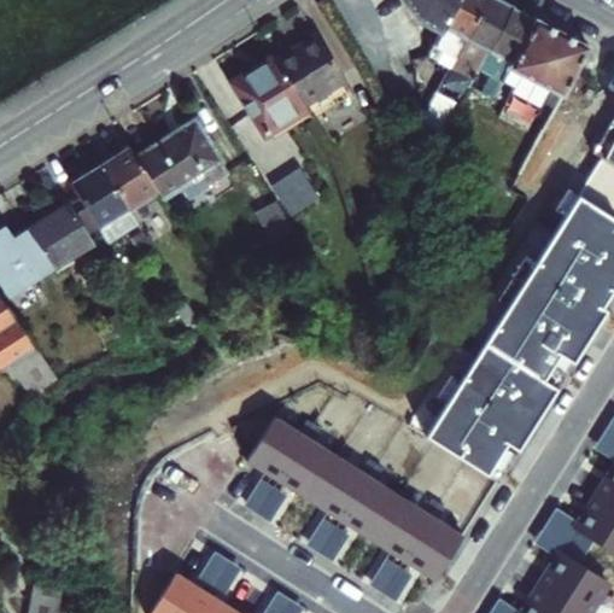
[(411,23),(420,38),(432,56),(438,44),(446,25),(458,0),(404,0),(415,16),(411,23)]
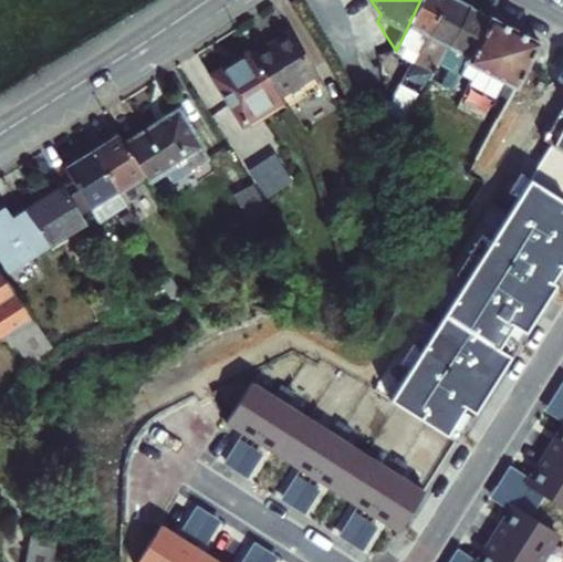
[(429,33),(446,0),(420,0),(409,23),(429,33)]
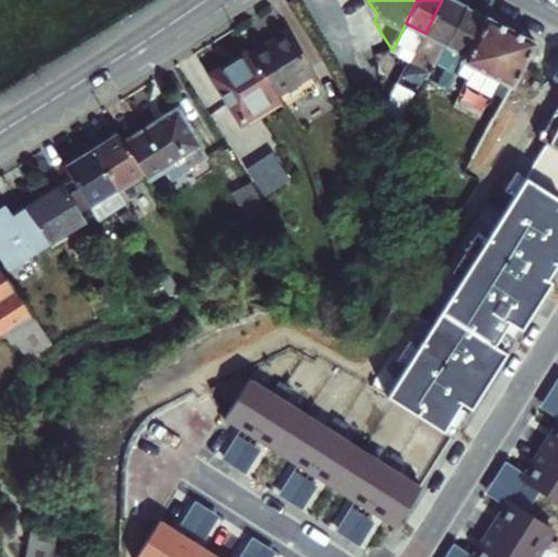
[(436,60),(465,7),(453,0),(442,0),(425,33),(417,50),(411,63),(431,72),(436,60)]
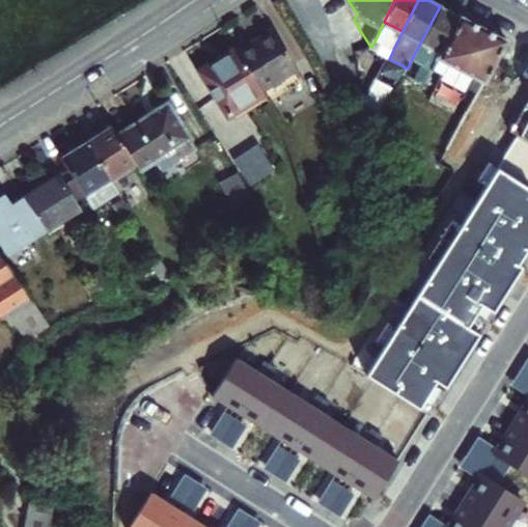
[(432,81),(434,77),(463,18),(440,6),(413,57),(405,75),(419,82),(432,81)]
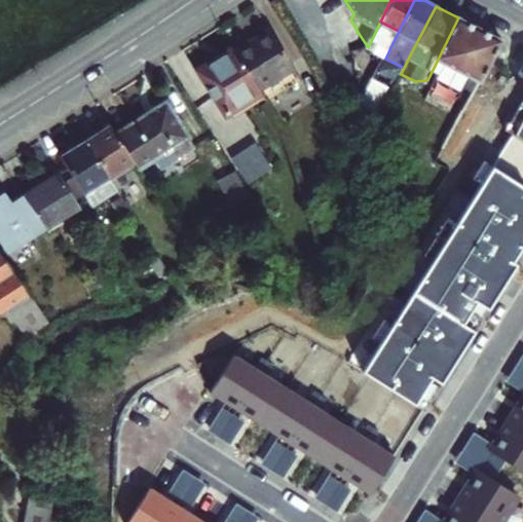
[(483,74),(500,40),(458,17),(430,76),(437,79),(435,85),(438,92),(454,102),(461,98),(464,92),(472,97),(483,74)]
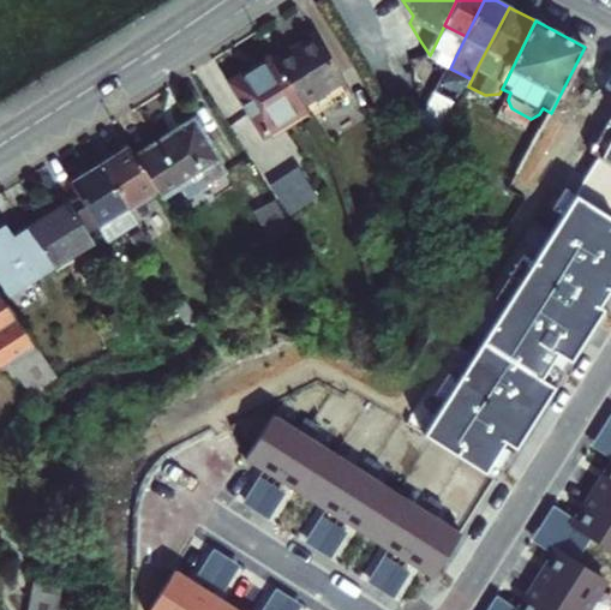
[(343,81),(315,36),(270,64),(299,109),(343,81)]
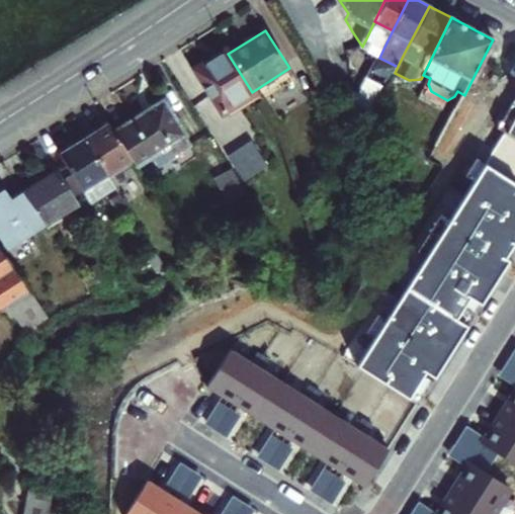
[(367,36),(362,47),(369,50),(373,39),(367,36)]
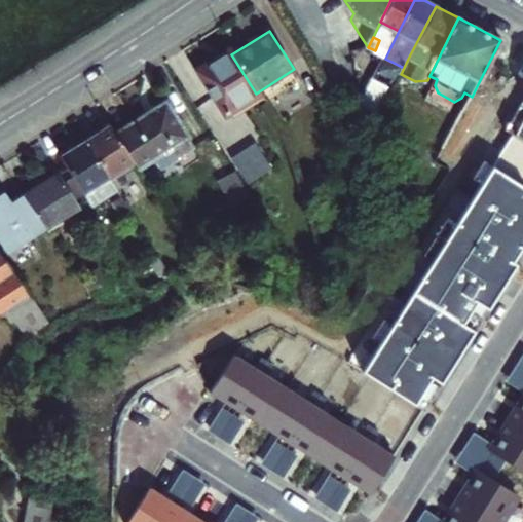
[(231,54),(229,51),(197,71),(224,114),(256,94),(231,54)]
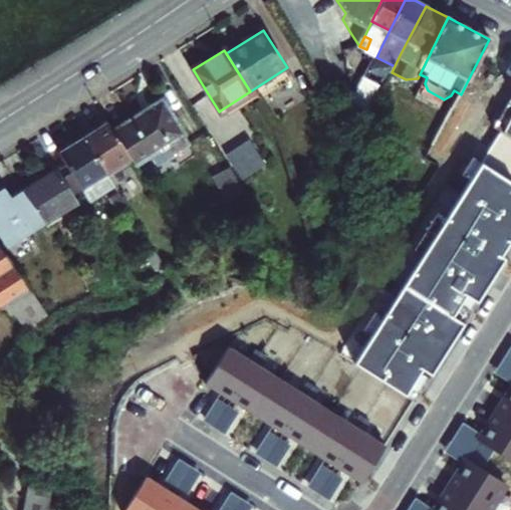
[(161,97),(111,129),(131,159),(135,165),(183,133),(161,97)]
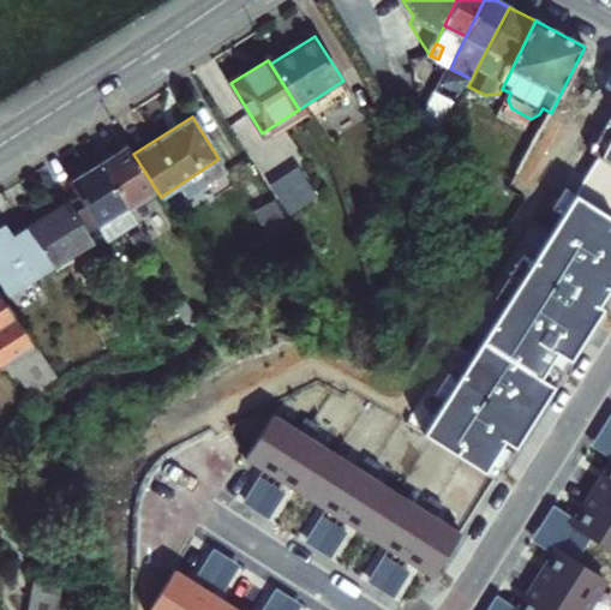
[(610,142),(609,142),(603,153),(595,149),(593,153),(600,157),(610,162),(610,142)]
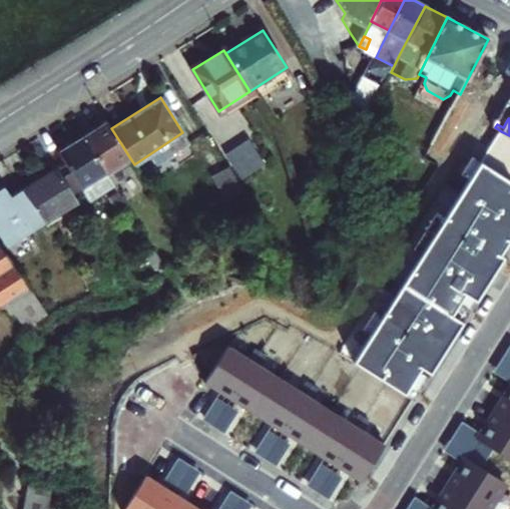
[(130,158),(111,128),(106,120),(81,136),(105,174),(130,158)]
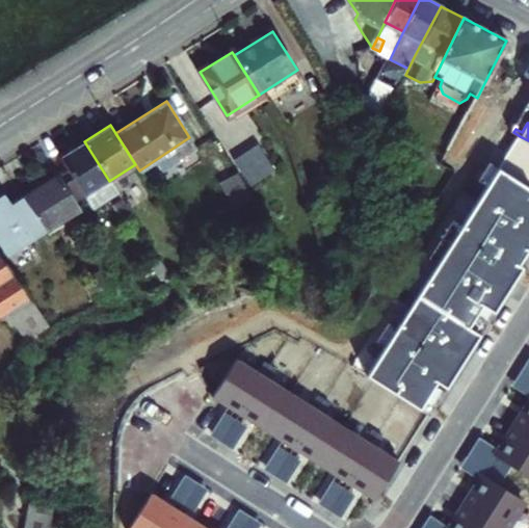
[(528,140),(520,136),(480,203),(474,199),(369,375),(418,406),(435,379),(448,388),(482,334),(471,326),(485,305),(497,312),(525,267),(521,264),(528,252),(528,140)]
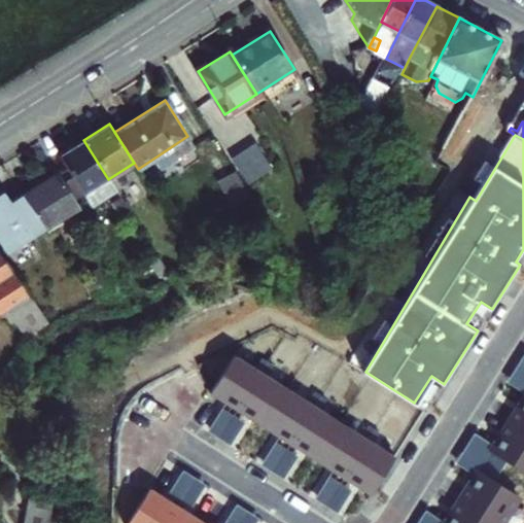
[(138,169),(146,180),(195,148),(187,136),(138,169)]
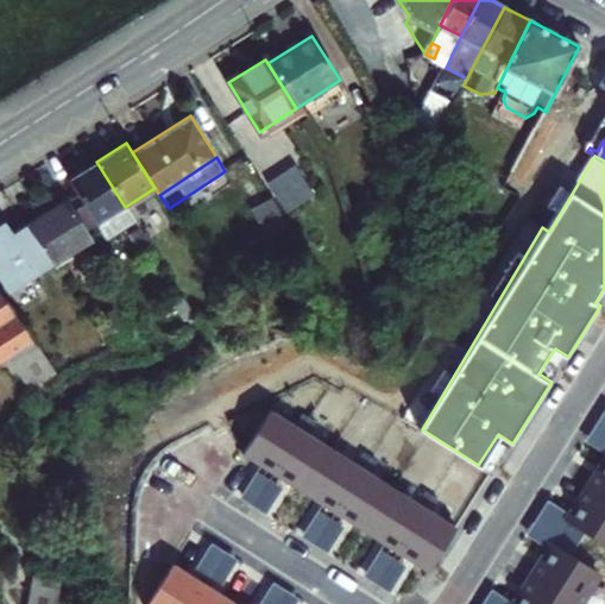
[(125,207),(96,162),(69,180),(98,225),(125,207)]
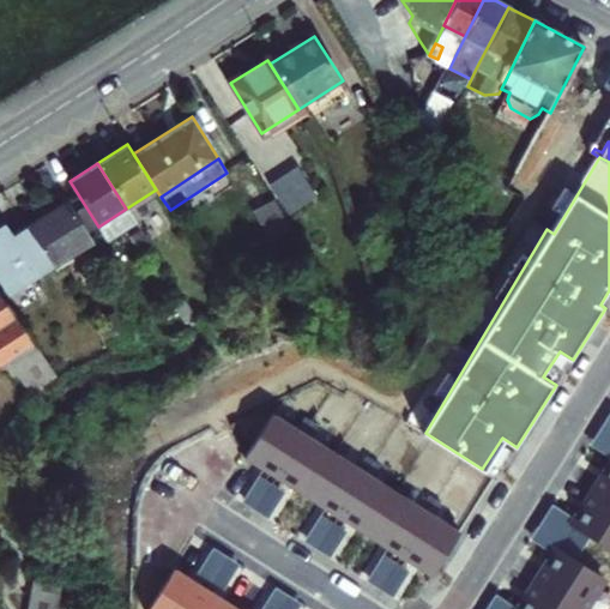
[(307,163),(276,179),(290,209),(321,193),(307,163)]
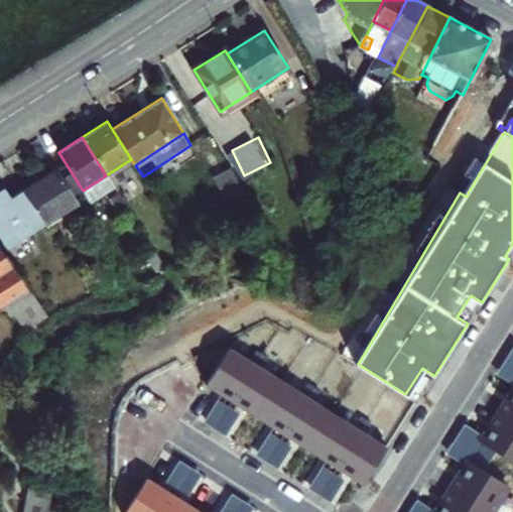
[(230,162),(216,172),(231,194),(245,184),(230,162)]
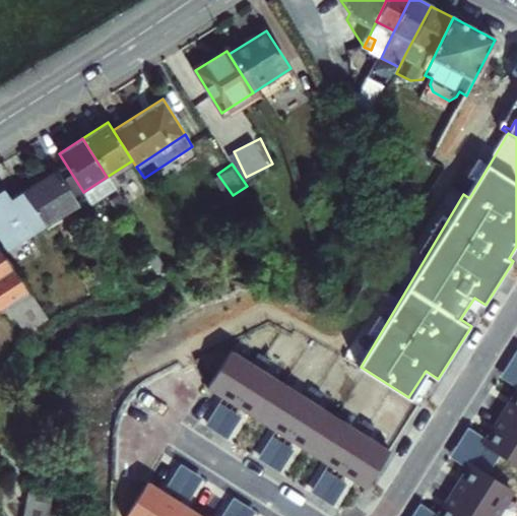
[(80,204),(60,173),(24,197),(47,228),(80,204)]
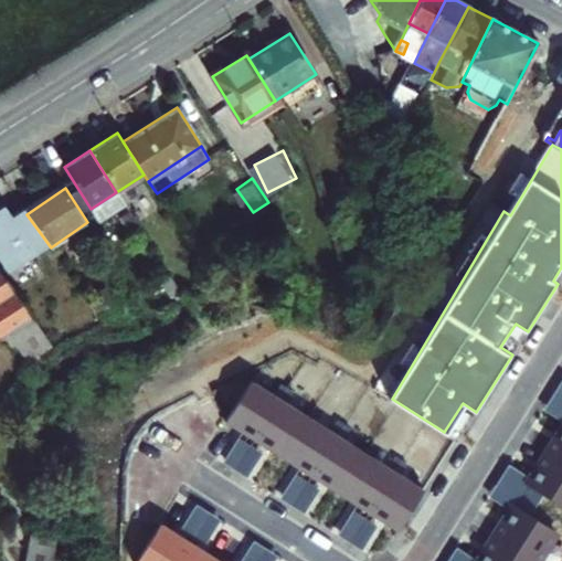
[(136,200),(126,208),(138,226),(148,220),(136,200)]
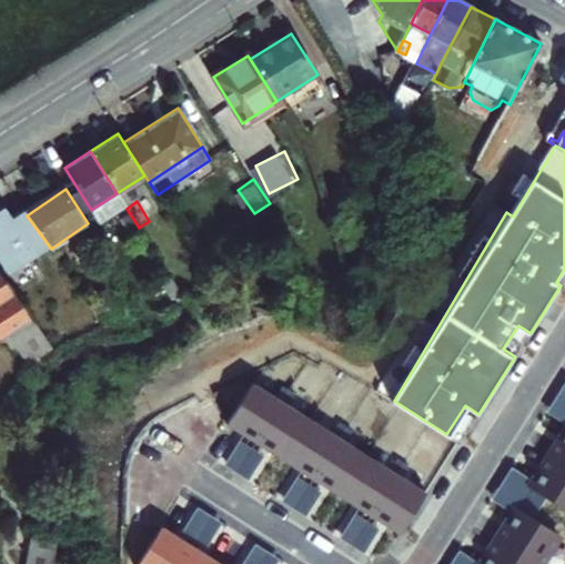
[(131,233),(139,228),(127,209),(118,214),(131,233)]
